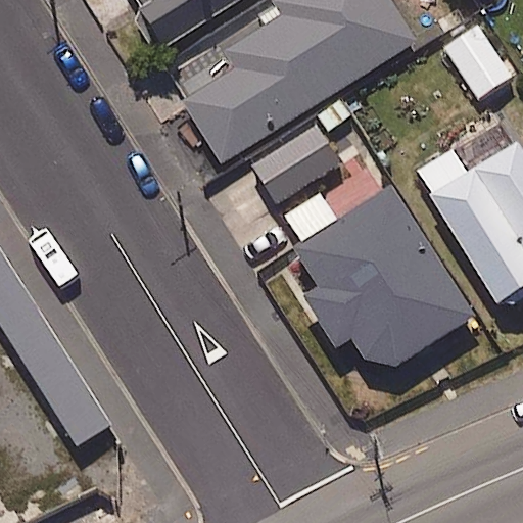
[(133,0),(162,46),(236,0),(133,0)]
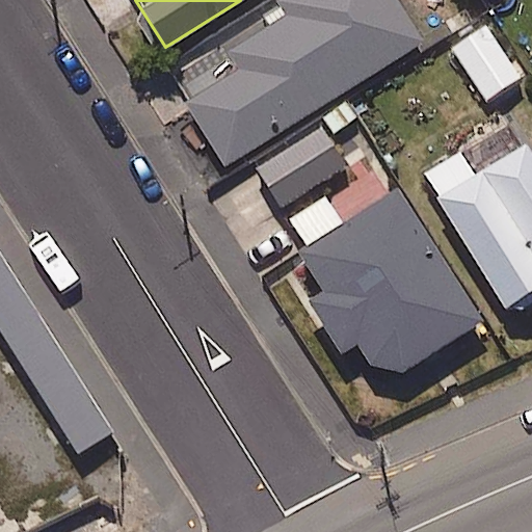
[(222,166),(420,41),(393,0),(278,0),(274,3),(281,14),(170,84),(222,166)]
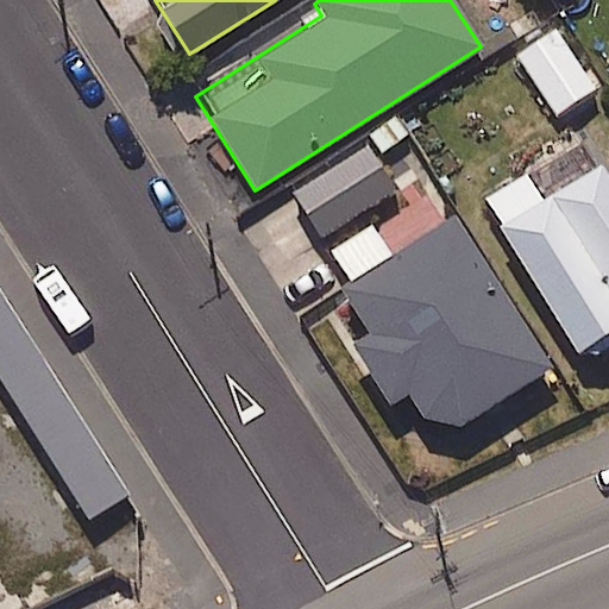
[(592,88),(553,29),(514,55),(553,114),(592,88)]
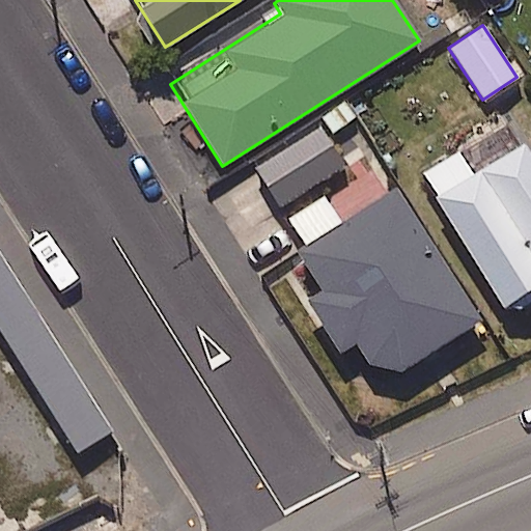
[(322,124),(331,139),(363,118),(346,92),(314,113),(322,124)]
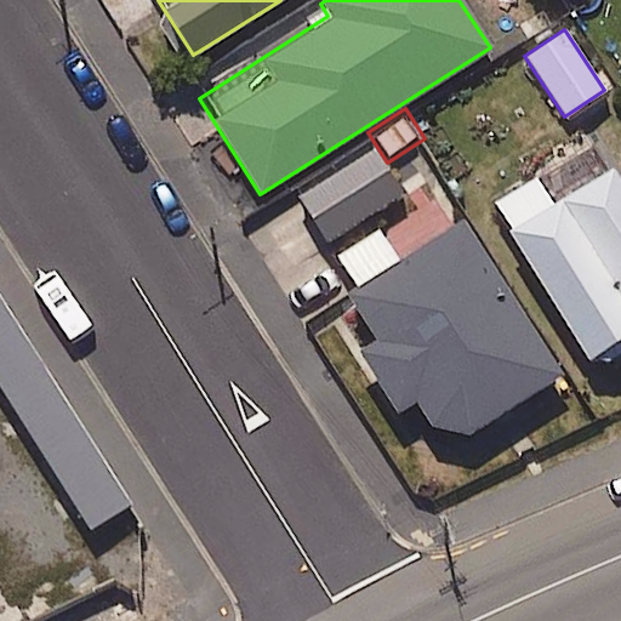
[(620,191),(591,142),(489,204),(591,366),(620,347),(620,191)]
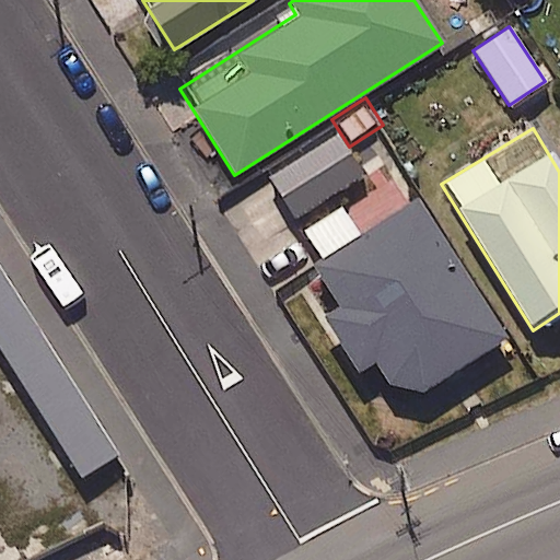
[(349,147),(339,131),(269,177),(296,219),(366,173),(349,147)]
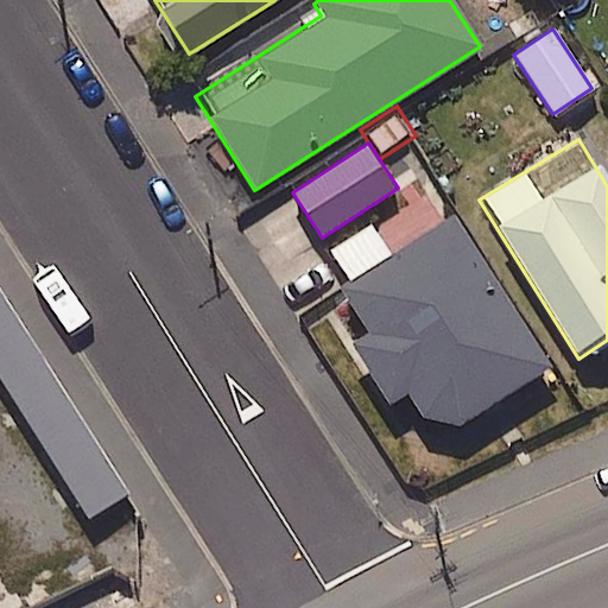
[(292,200),(244,229),(297,316),(346,286),(292,200)]
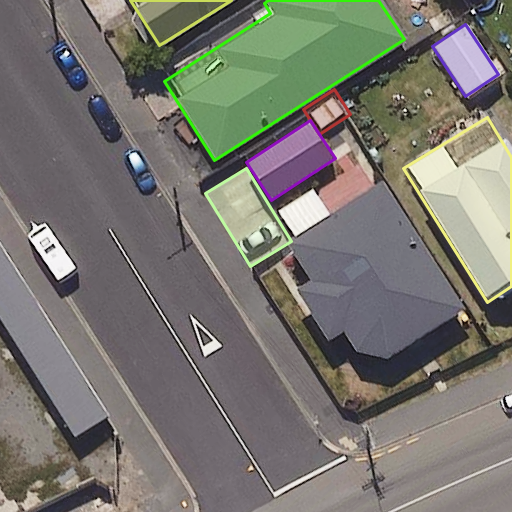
[(342,330),(357,354),(380,359),(461,308),(382,183),(327,218),(310,191),(276,212),(294,240),(281,248),(304,283),(295,289),(327,339),(342,330)]
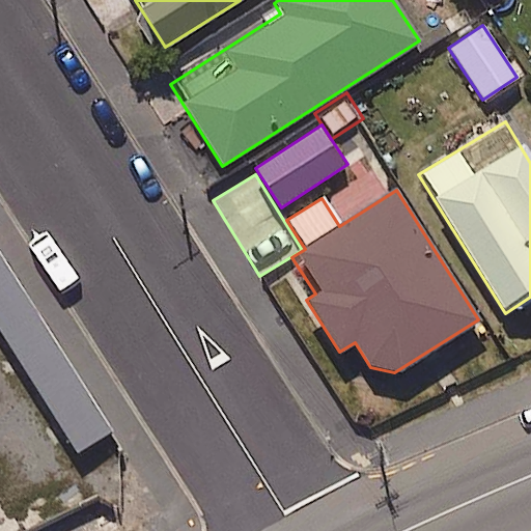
[(109,432),(0,257),(0,339),(73,455),(109,432)]
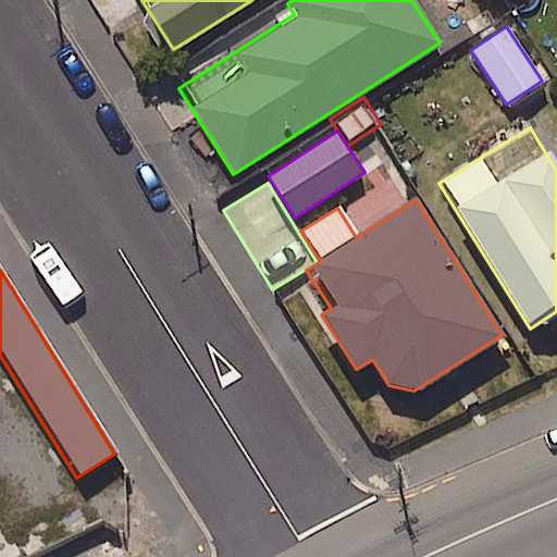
All buildings are outlined.
